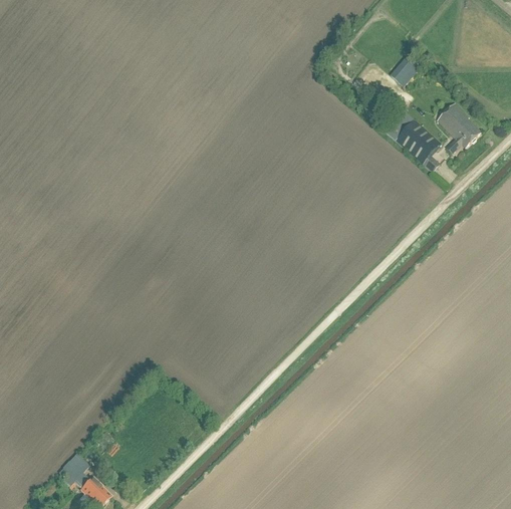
[(401,85),(417,67),(412,62),(404,55),(387,74),(397,81),(401,85)]
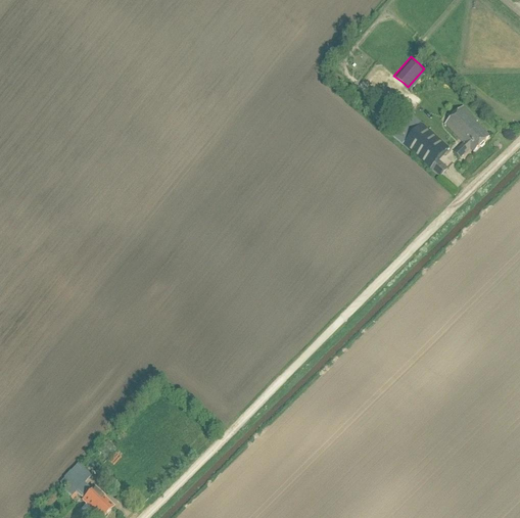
[(471,150),(488,133),(477,122),(478,122),(461,104),(442,122),(463,141),(454,150),(458,155),(467,146),(471,150)]
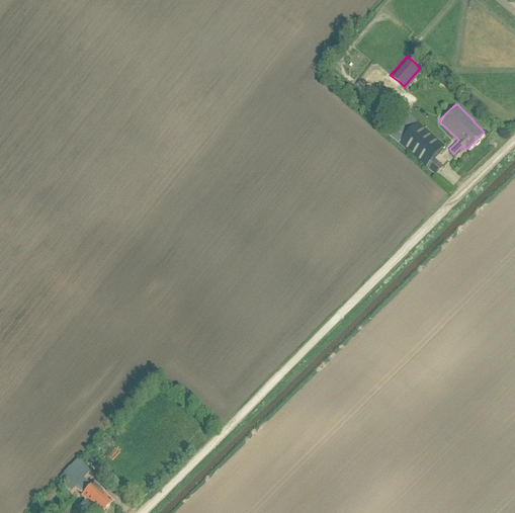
[(415,119),(398,104),(383,120),(390,125),(385,131),(391,135),(424,166),(424,165),(430,171),(437,164),(430,158),(442,143),(415,119)]
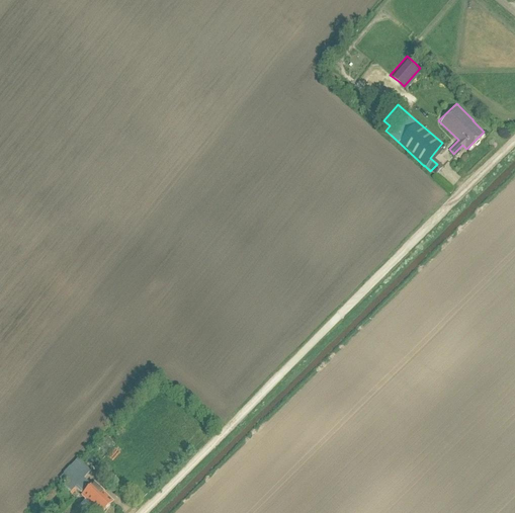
[(102,433),(94,442),(102,449),(110,440),(102,433)]
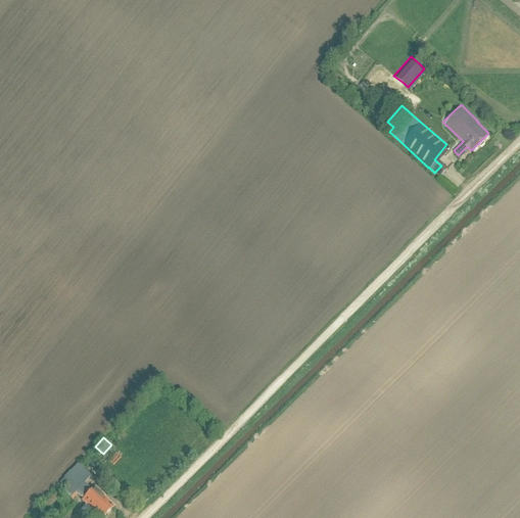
[(90,486),(82,479),(89,472),(78,462),(59,480),(64,485),(67,481),(75,487),(73,489),(81,497),(80,498),(99,516),(110,503),(101,493),(102,492),(93,483),(90,486)]
